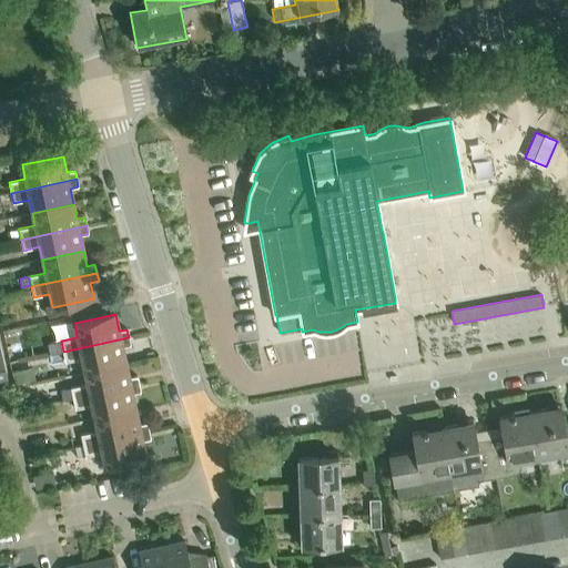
[(130,345),(129,337),(63,352),(66,362),(81,358),(84,372),(125,362),(122,347),(130,345)]
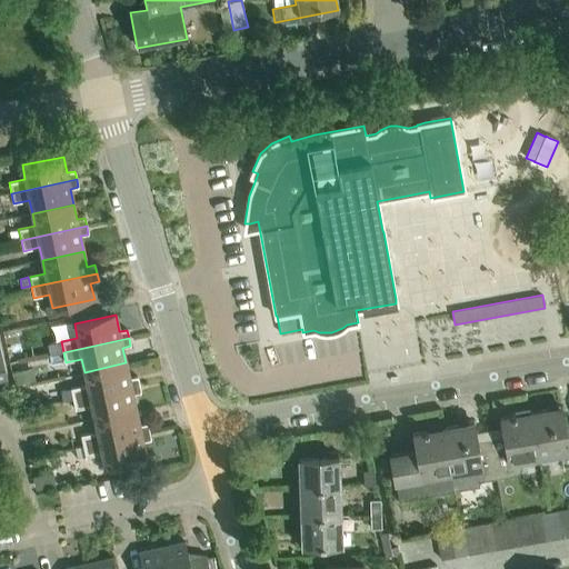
[(129,378),(126,362),(85,372),(87,385),(71,388),(73,399),(139,385),(137,377),(129,378)]
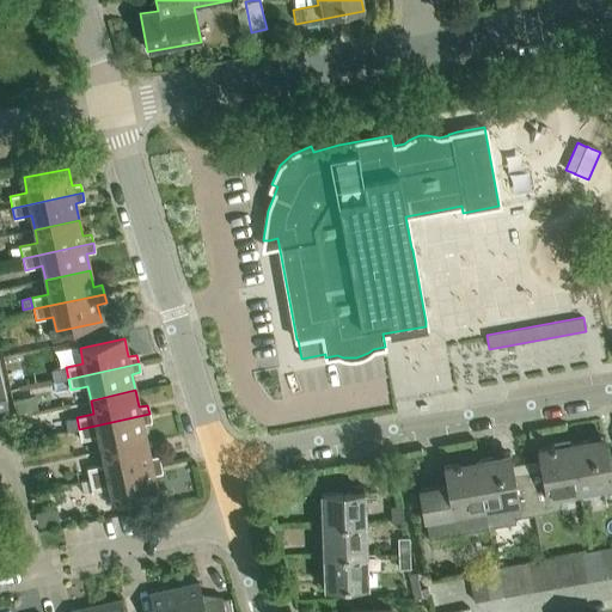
[(16,414),(28,411),(24,398),(12,401),(16,414)]
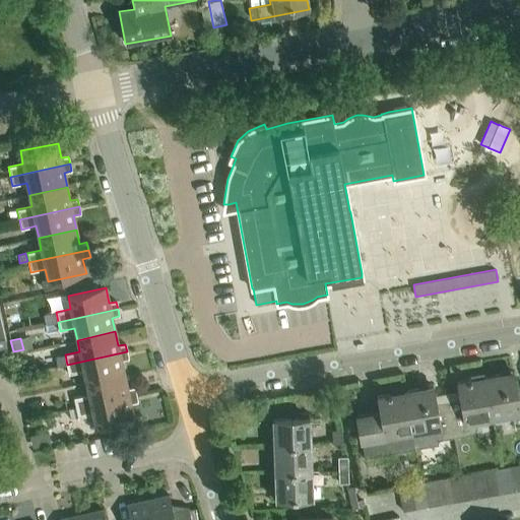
[(129,360),(127,351),(67,365),(69,374),(84,371),(86,383),(124,375),(122,361),(129,360)]
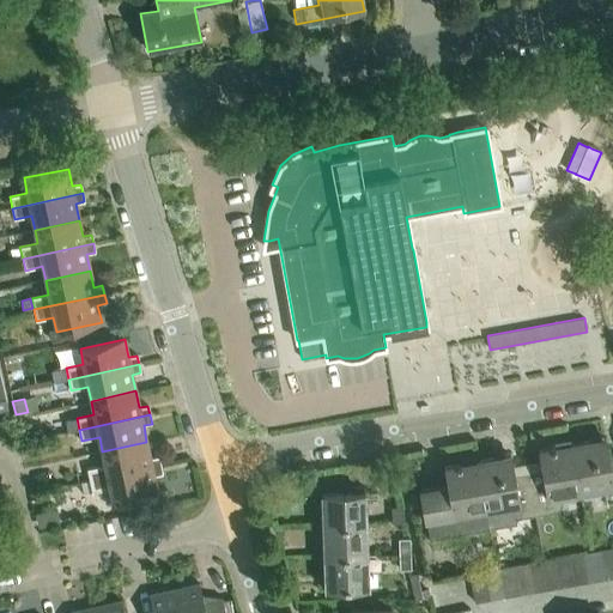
[(68,432),(79,430),(77,418),(66,420),(68,432)]
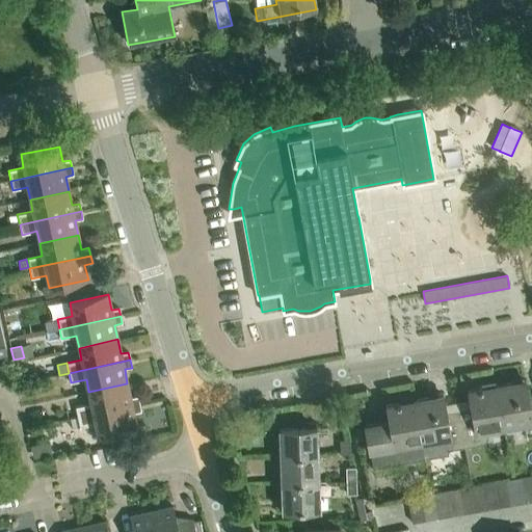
[(498,384),(505,425),(526,421),(529,434),(531,433),(531,404),(530,405),(525,379),(498,384)]
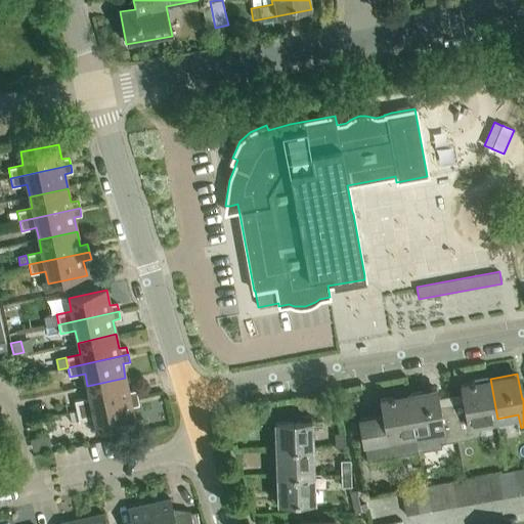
[(128,392),(125,378),(87,386),(90,397),(75,401),(77,410),(137,398),(135,390),(128,392)]
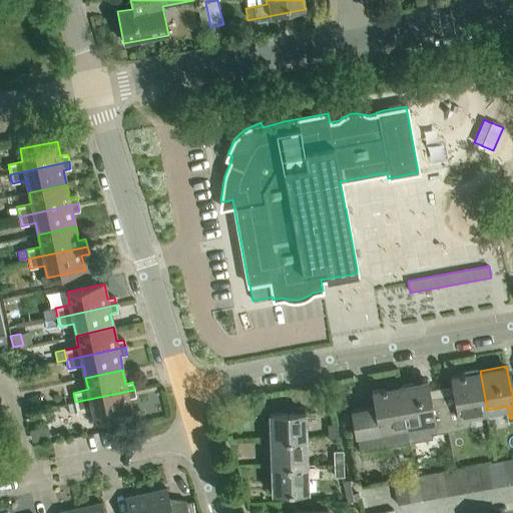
[(449,430),(469,426),(471,413),(487,410),(480,371),(452,376),(456,402),(444,404),(449,430)]
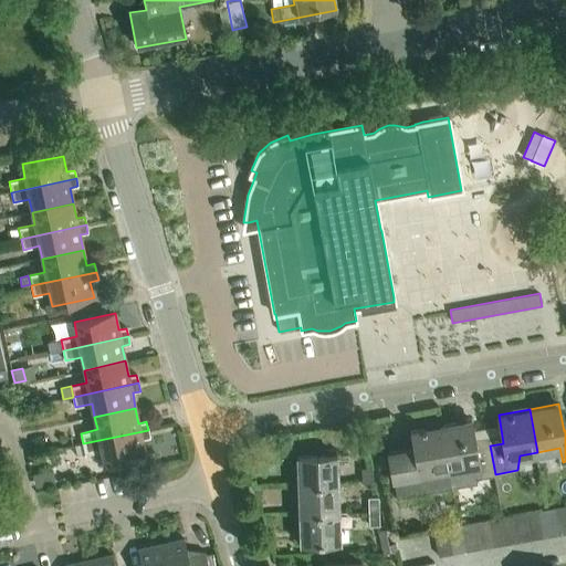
[(452,482),(495,474),(490,446),(478,448),(472,419),(441,426),(452,482)]
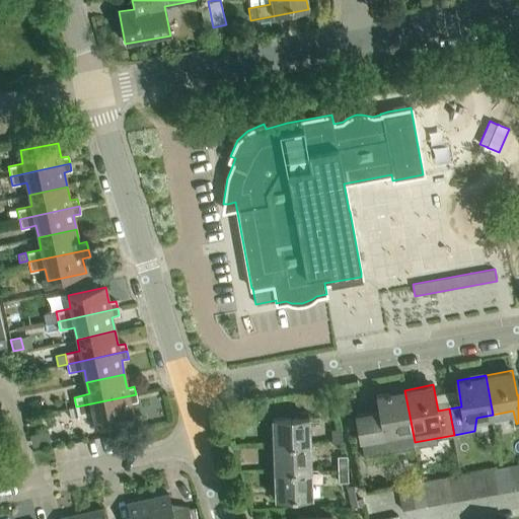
[(365,451),(376,449),(415,442),(404,390),(377,395),(379,406),(357,411),(365,451)]
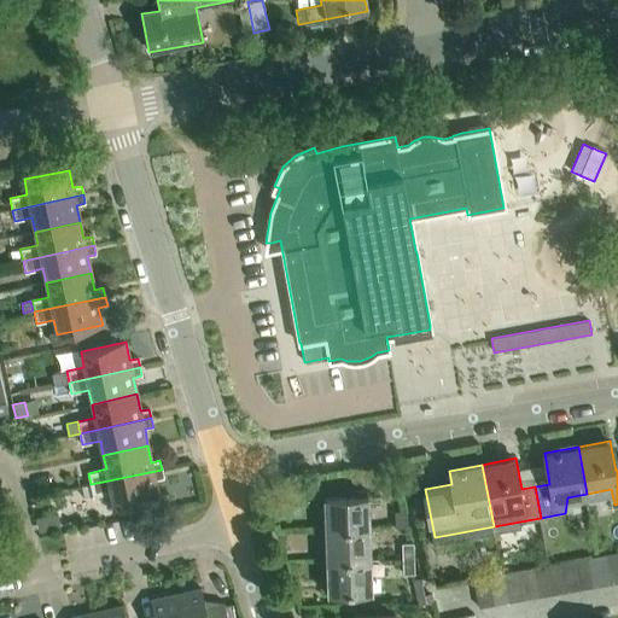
[(162,470),(91,484),(93,496),(111,493),(114,507),(159,497),(156,479),(164,478),(162,470)]
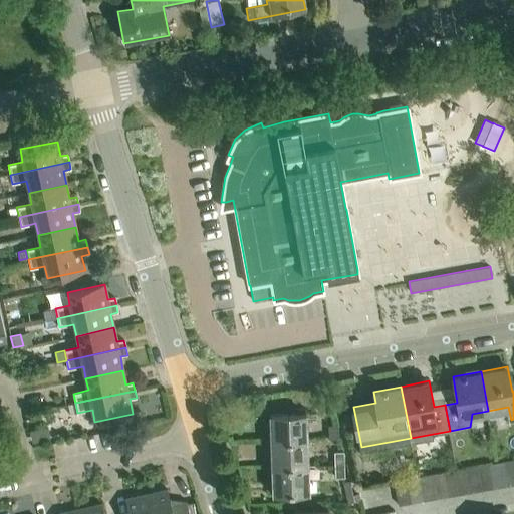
[(341,413),(345,432),(352,431),(347,411),(341,413)]
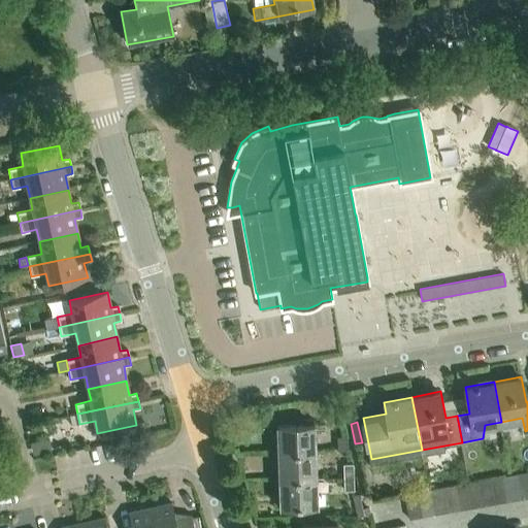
[(276,425),(277,452),(314,451),(312,424),(276,425)]
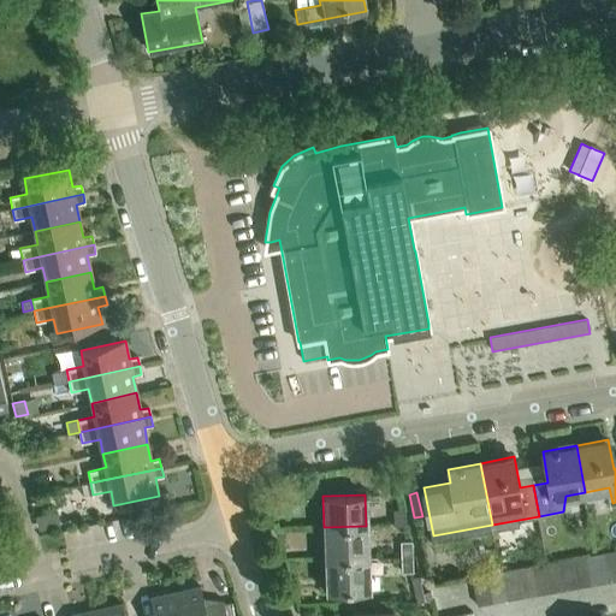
[(394,510),(394,525),(406,525),(404,509),(394,510)]
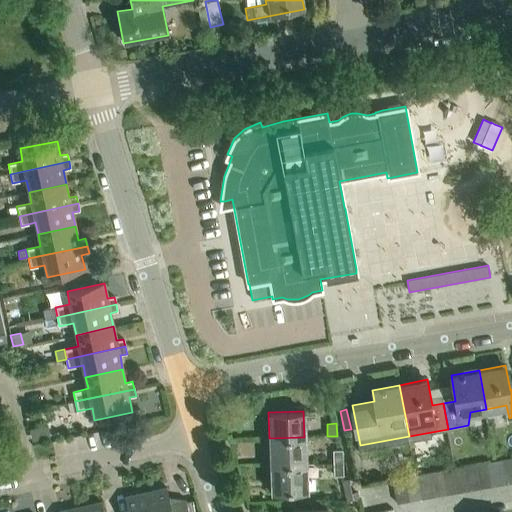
[(306,463),(304,437),(269,438),(270,464),(306,463)]
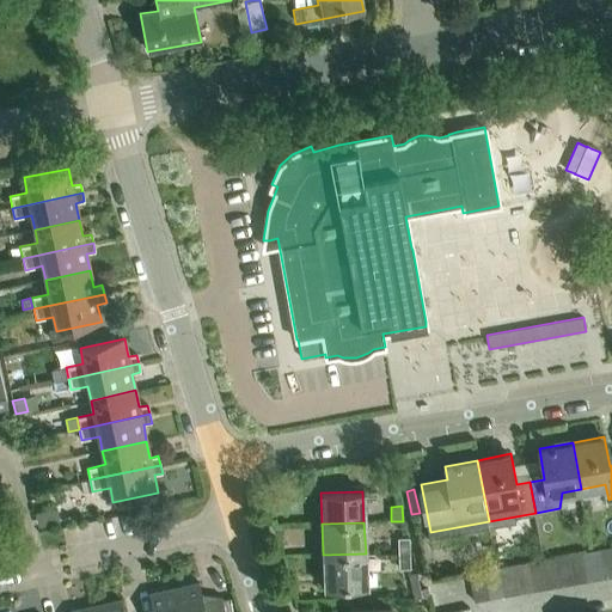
[(398,537),(398,552),(409,552),(409,537),(398,537)]
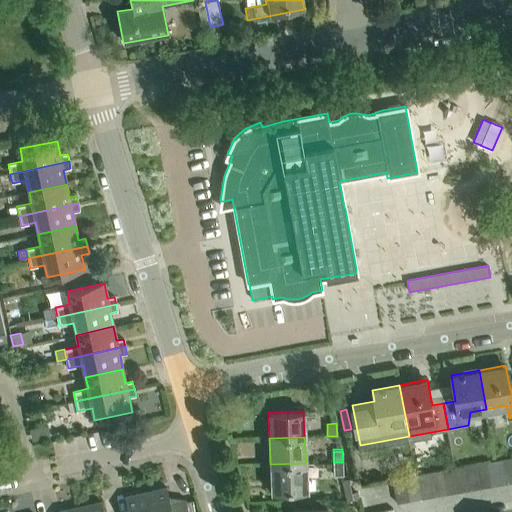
[(511,457),(501,459),(505,483),(511,481),(511,457)]
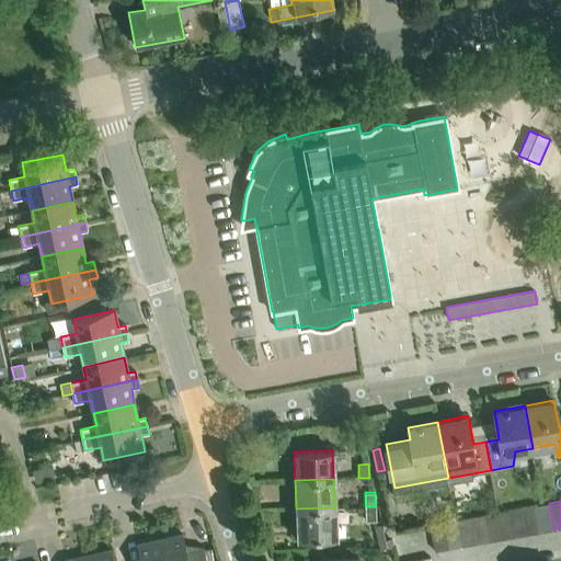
[(549,503),(536,505),(540,531),(553,529),(549,503)]
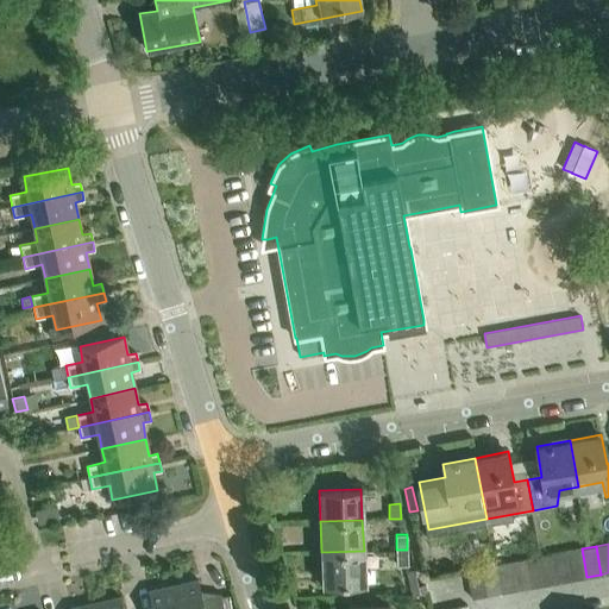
[(582,548),(567,551),(572,579),(586,577),(582,548)]
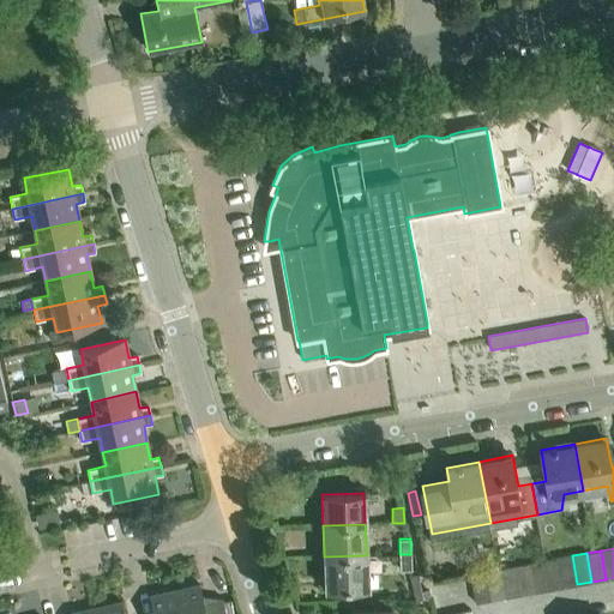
[(410,570),(410,554),(399,554),(399,570),(410,570)]
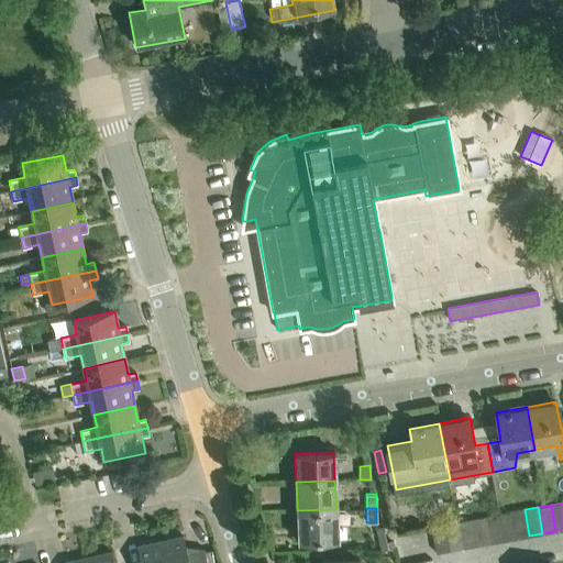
[(337,509),(297,510),(299,539),(338,538),(337,509)]
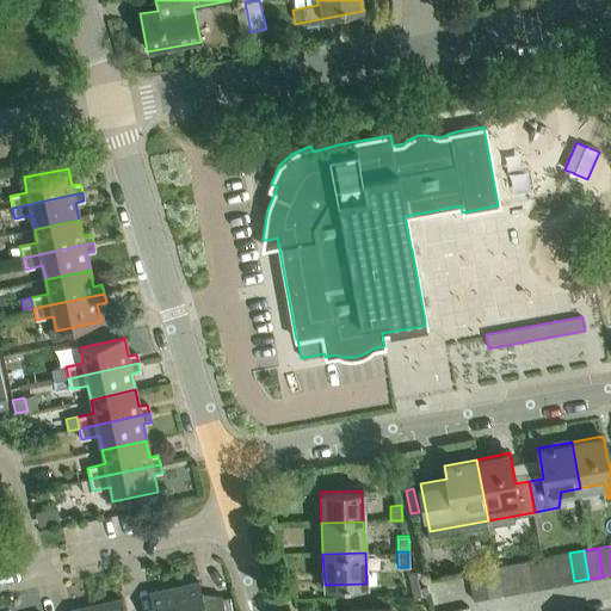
[(569,553),(554,555),(559,584),(574,581),(569,553)]
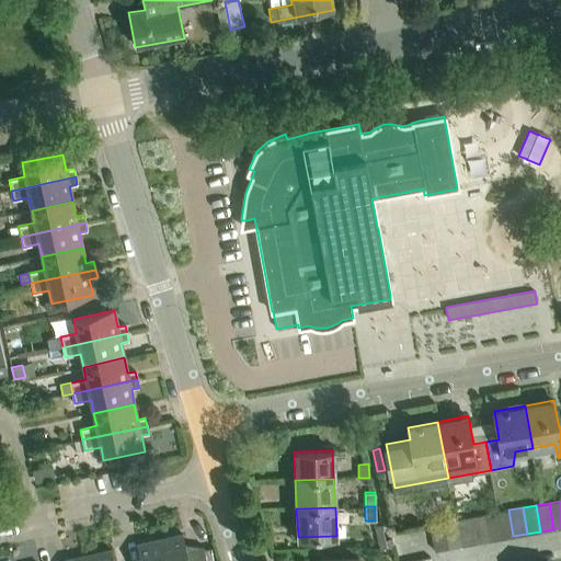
[(508,510),(495,512),(500,538),(513,536),(508,510)]
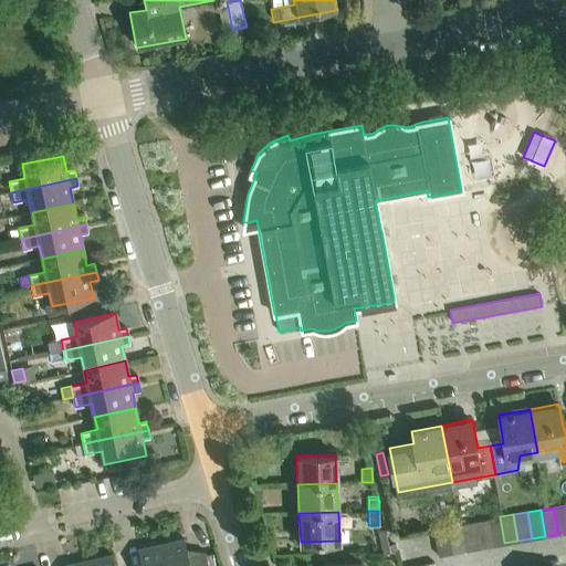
[(500,516),(486,520),(491,545),(504,543),(500,516)]
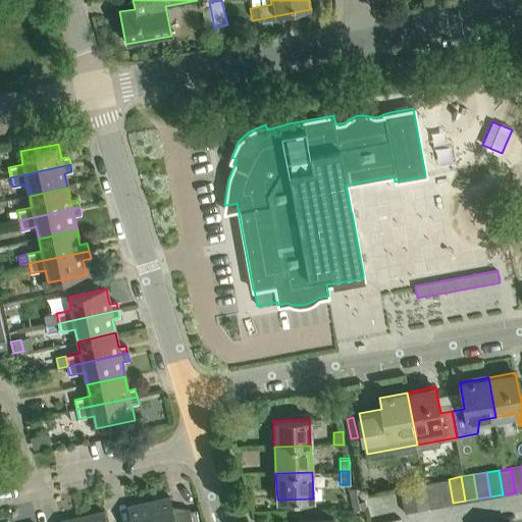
[(449,479),(435,481),(440,505),(453,503),(449,479)]
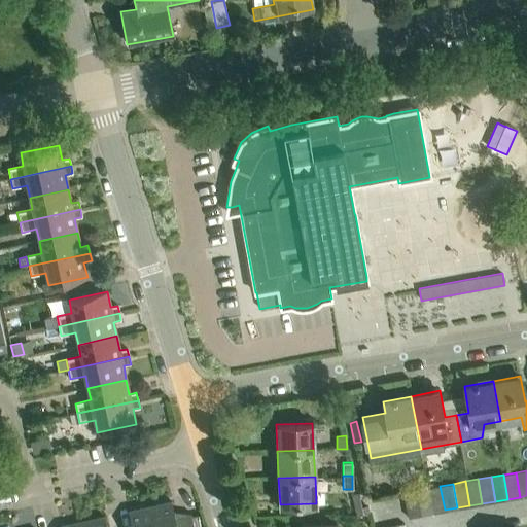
[(440,486),(427,488),(431,513),(445,510),(440,486)]
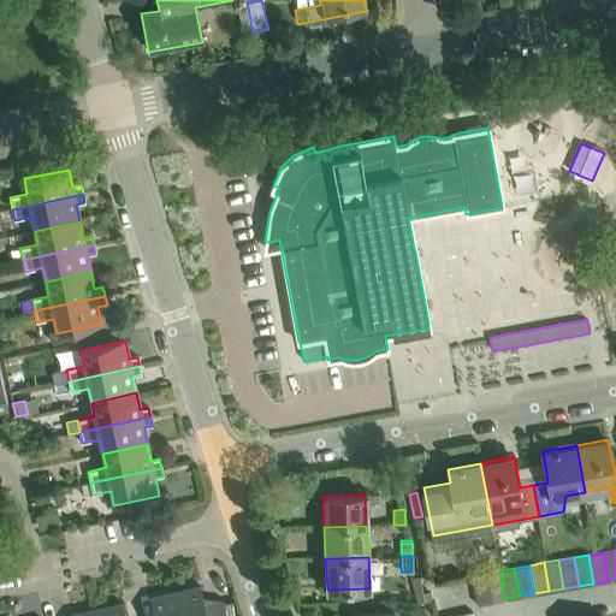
[(499,570),(485,573),(490,602),(504,599),(499,570)]
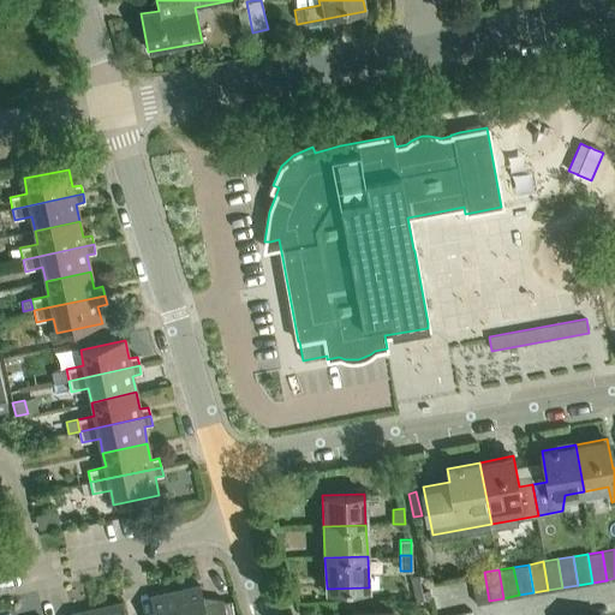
[(476,603),(489,601),(484,572),(471,574),(476,603)]
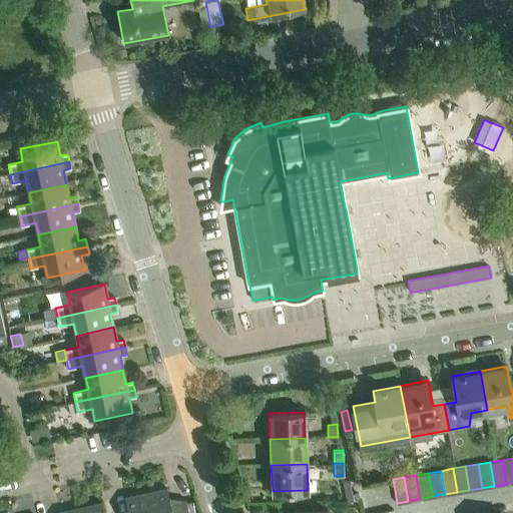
[(349,478),(342,480),(347,500),(360,497),(359,491),(352,492),(349,478)]
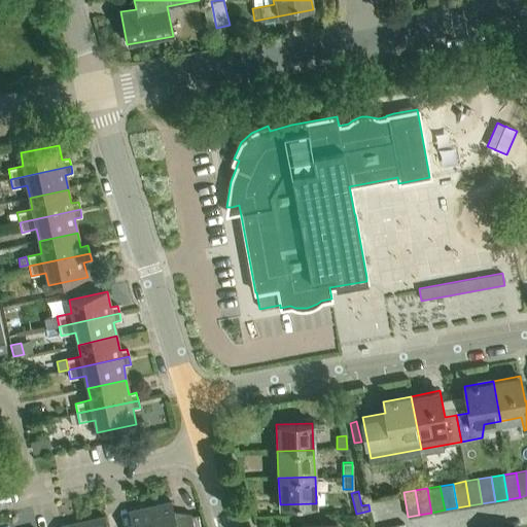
[(194,526),(191,514),(175,518),(171,501),(149,506),(153,526),(194,526)]
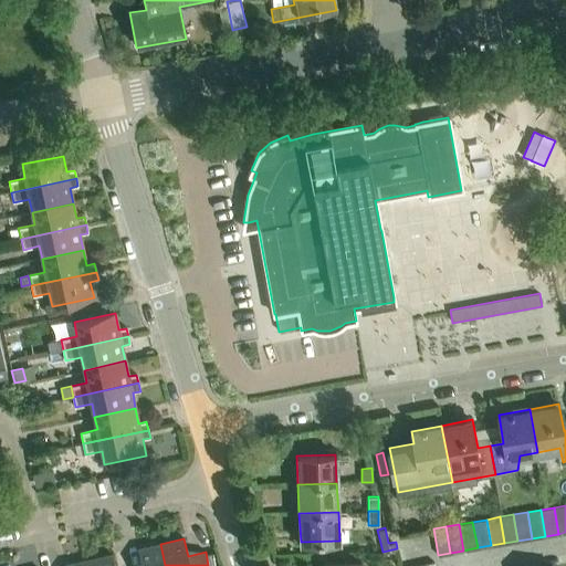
[(165,565),(160,544),(137,549),(140,565),(165,565)]
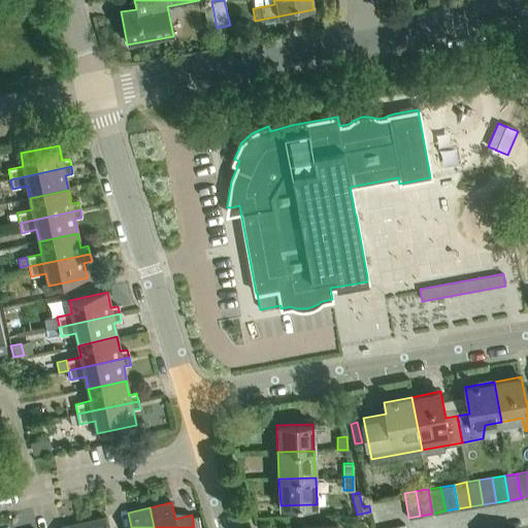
[(84,527),(106,527),(104,518),(83,522),(84,527)]
